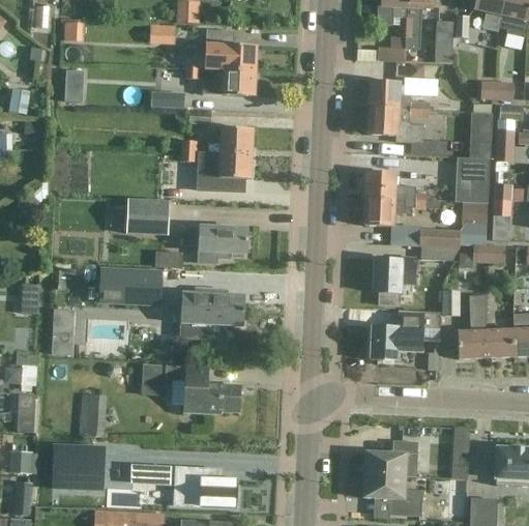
[(407,17),(407,0),(381,0),(381,3),(378,3),(377,22),(393,23),(393,12),(400,12),(399,26),(413,27),(413,17),(407,17)]
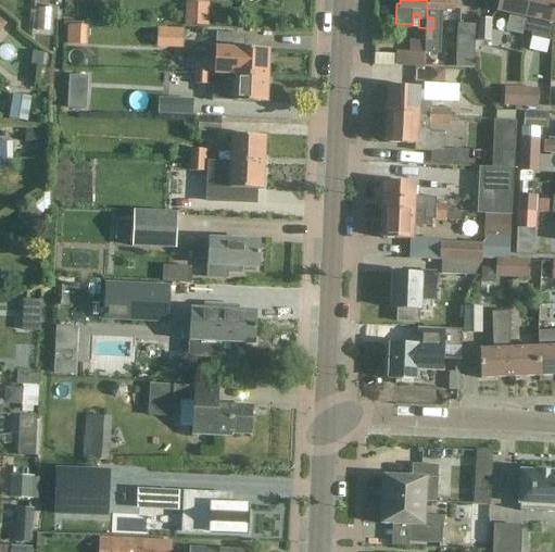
[(433,28),(418,27),(418,37),(426,38),(425,51),(425,63),(474,65),(476,22),(442,20),(443,7),(454,7),(454,0),(427,0),(427,17),(433,17),(433,28)]
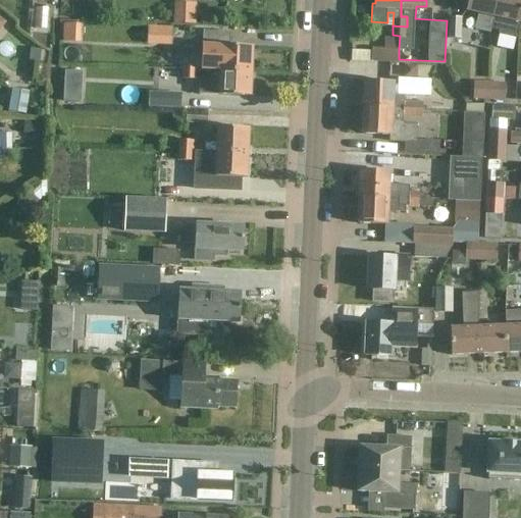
[(492,13),(496,0),(467,0),(466,7),(478,9),(474,27),(490,30),(491,26),(495,13),(492,13)]
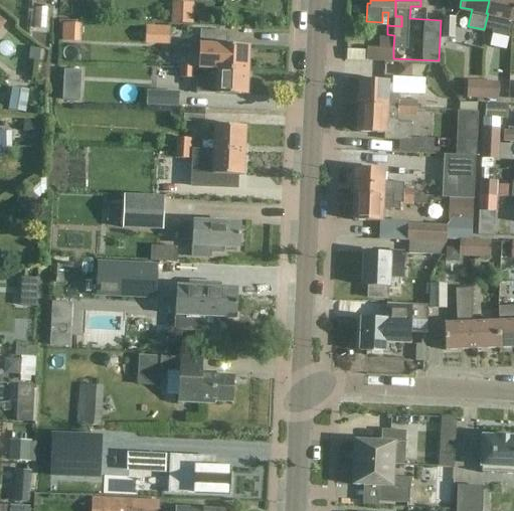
[(489,0),(486,13),(488,13),(485,25),(495,27),(494,31),(509,34),(513,19),(512,19),(513,12),(513,0),(489,0)]
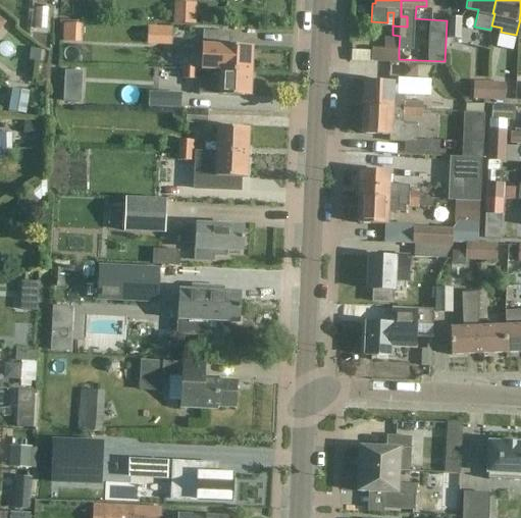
[(450,14),(449,35),(461,36),(462,14),(450,14)]
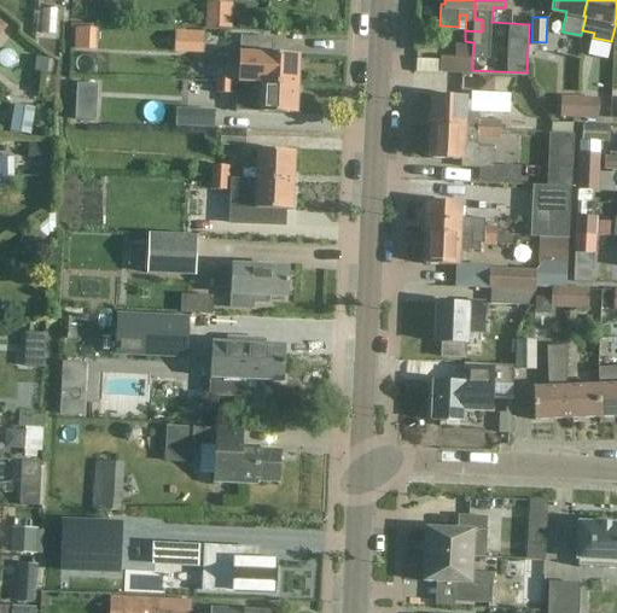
[(473,42),(465,41),(457,41),(457,57),(472,57),(473,42)]
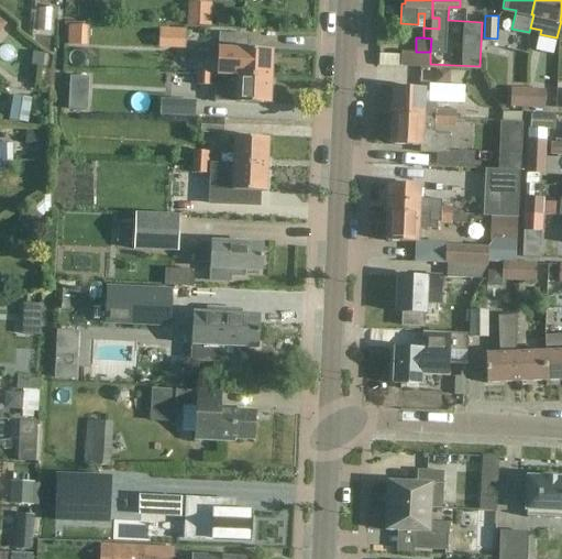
[(238,73),(271,74),(272,47),(239,46),(220,45),(219,73),(238,73)]
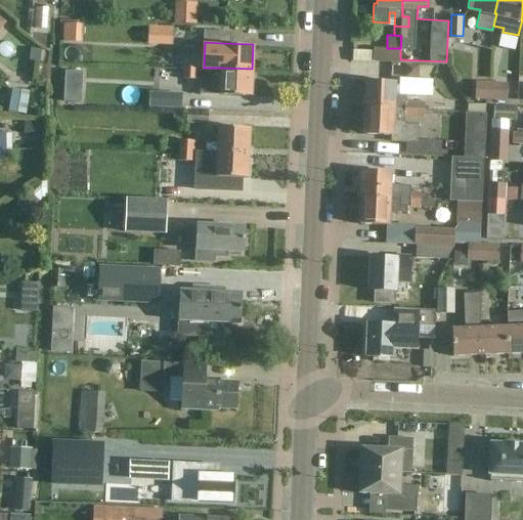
[(184,55),(183,65),(198,66),(199,56),(184,55)]
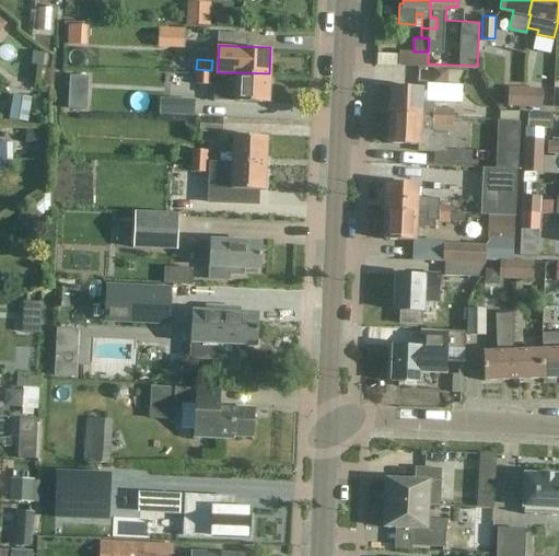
[(211,81),(211,70),(196,69),(196,80),(211,81)]
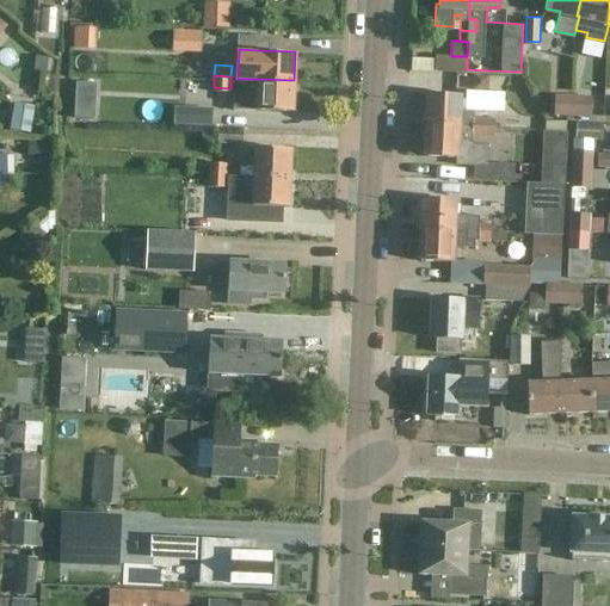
[(536,101),(547,101),(548,78),(525,76),(536,101)]
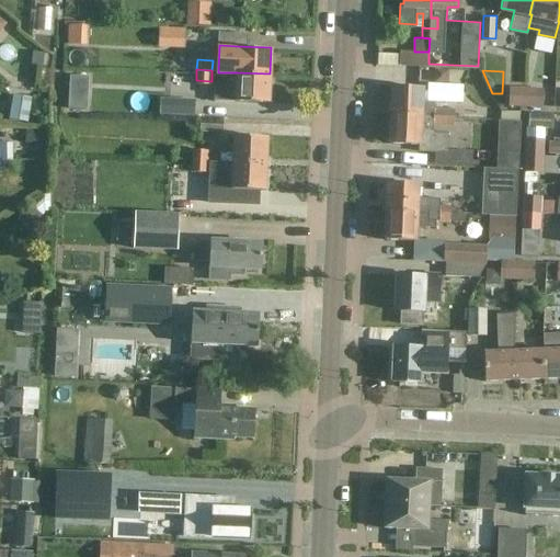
[(270,74),(237,72),(236,100),(269,101),(270,74)]
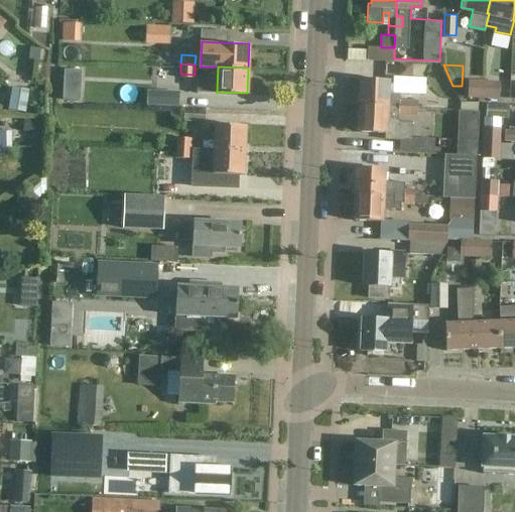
[(361,77),(360,103),(398,105),(398,112),(407,112),(408,98),(399,98),(399,91),(388,90),(389,78),(361,77)]
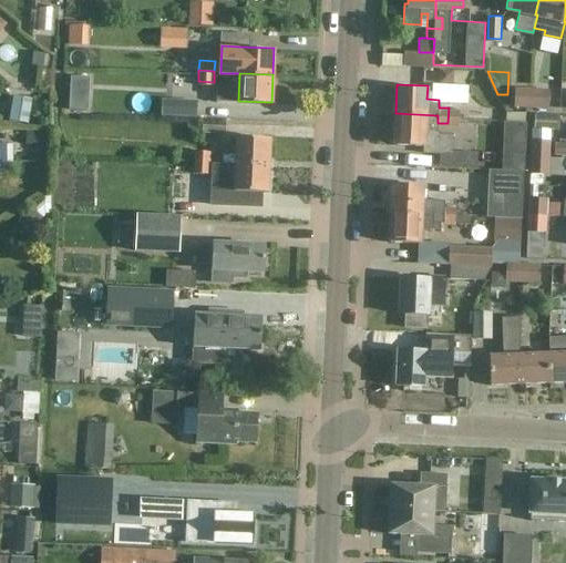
[(514,104),(533,104),(534,86),(515,85),(514,104)]
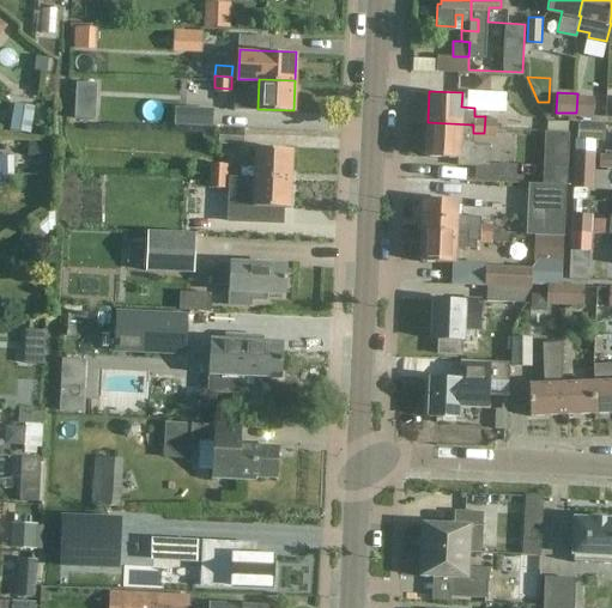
[(594,93),(577,93),(576,113),(593,114),(594,93)]
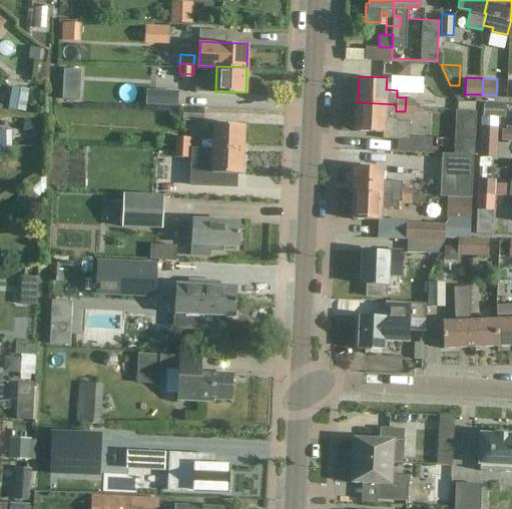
[(205,90),(178,90),(178,101),(205,100),(205,90)]
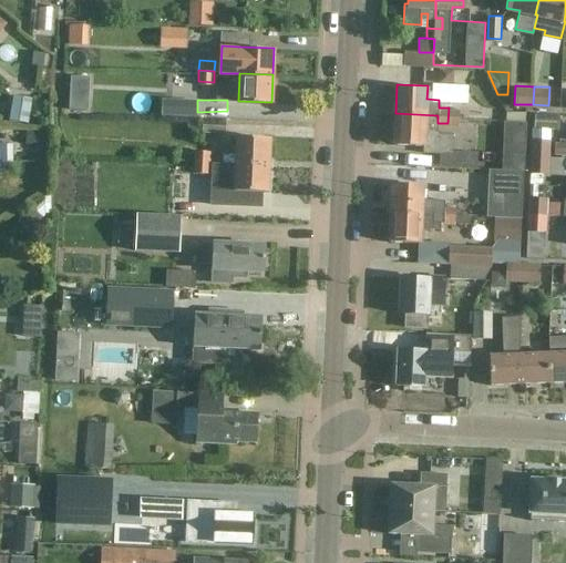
[(449,108),(448,123),(459,123),(460,108),(449,108)]
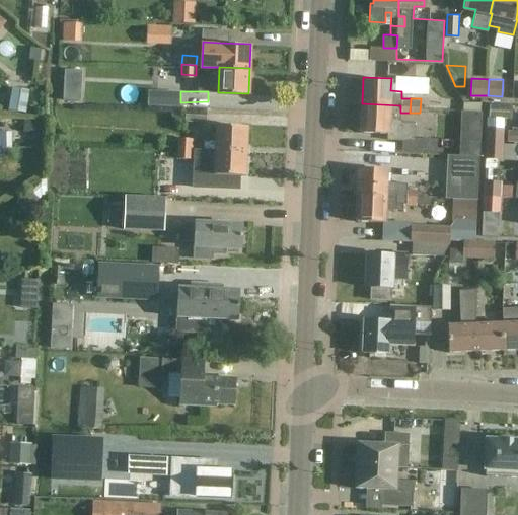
[(464,99),(464,107),(477,108),(477,109),(482,109),(482,100),(464,99)]
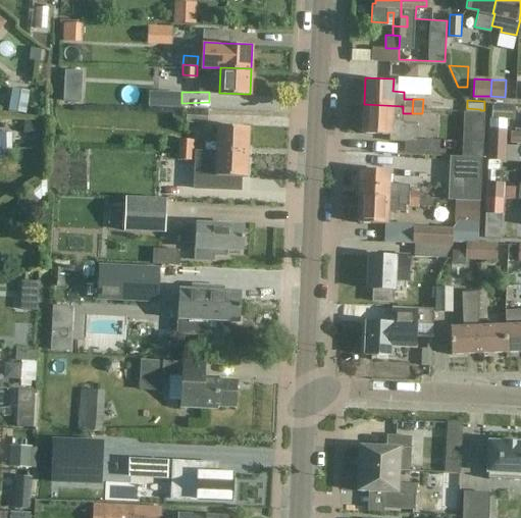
[(506,142),(507,126),(507,116),(515,117),(516,103),(493,102),(492,115),(490,115),(489,141),(506,142)]
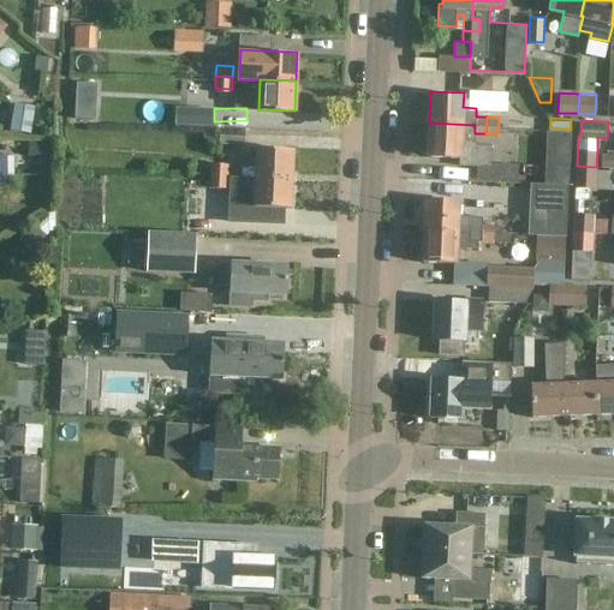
[(475,125),(429,123),(428,154),(460,155),(459,162),(492,163),(492,142),(475,142),(475,133),(475,125)]
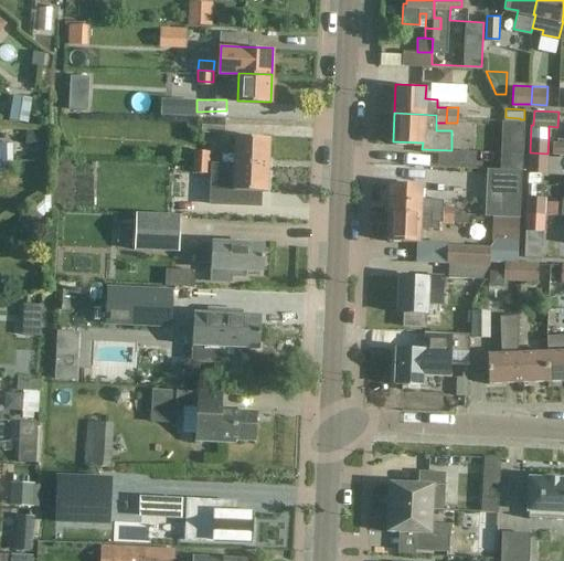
[(225,130),(225,116),(202,115),(202,129),(225,130)]
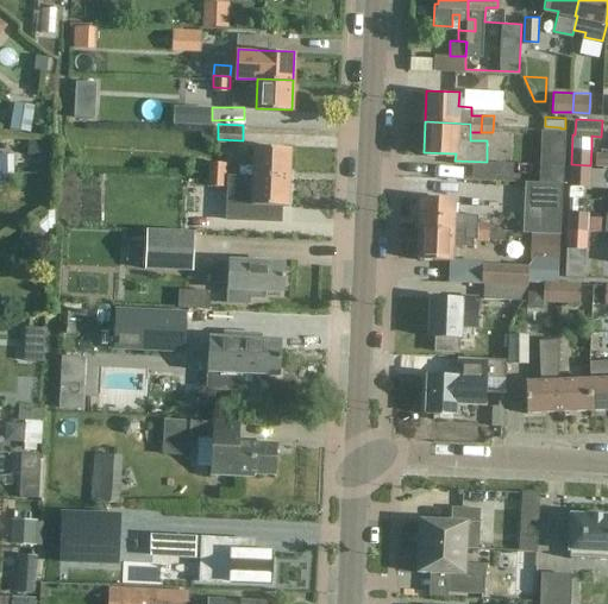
[(561,127),(545,126),(545,127),(543,127),(541,144),(561,145),(561,129),(561,127)]
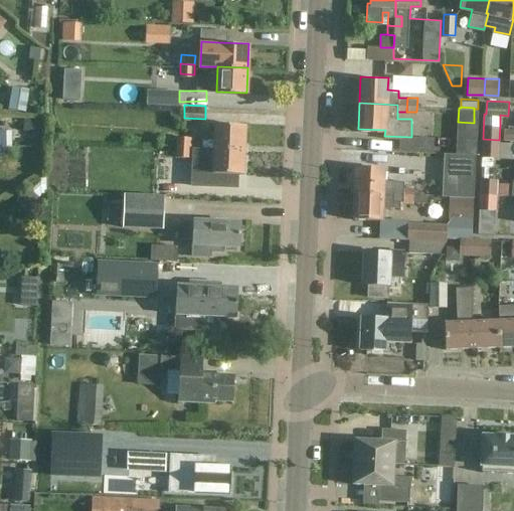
[(215,122),(214,146),(244,148),(245,123),(215,122)]
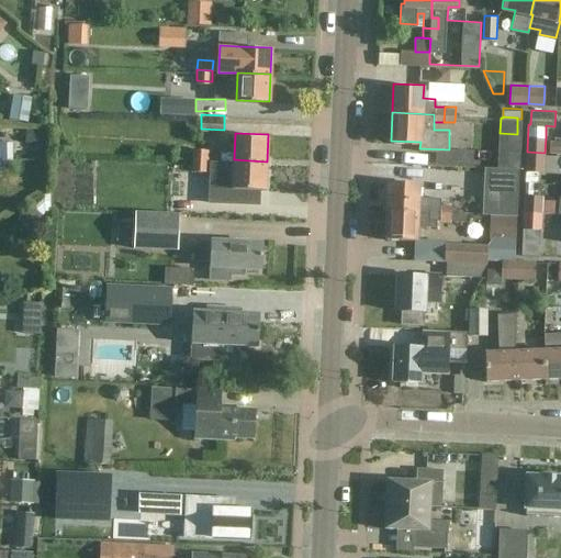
[(192,158),(209,159),(210,148),(193,147),(192,158)]
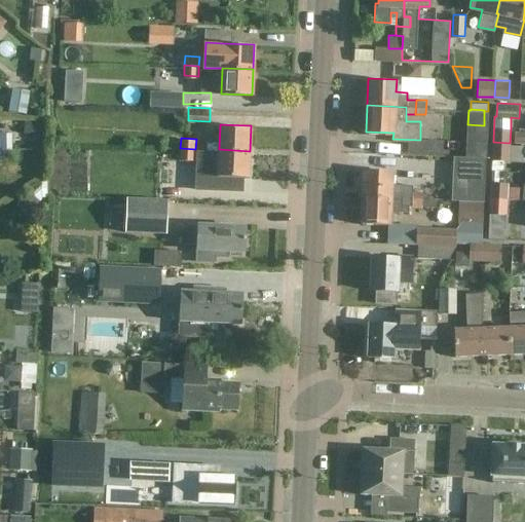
[(509,159),(510,143),(493,142),(492,158),(509,159)]
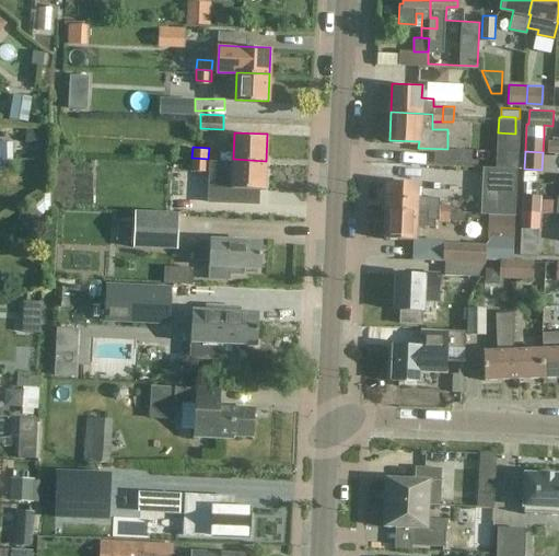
[(208,169),(208,159),(191,158),(191,169),(208,169)]
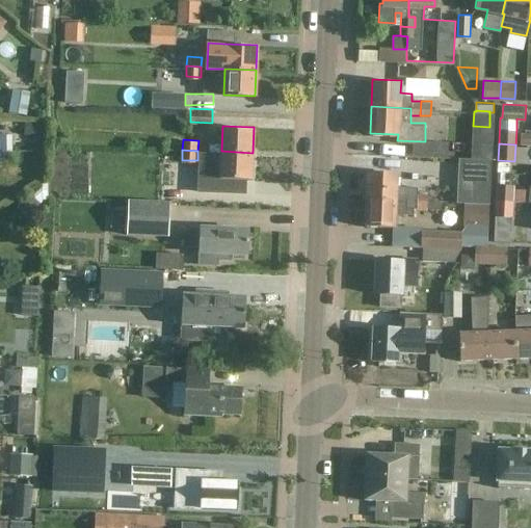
[(253,153),(221,151),(219,177),(250,179),(253,153)]
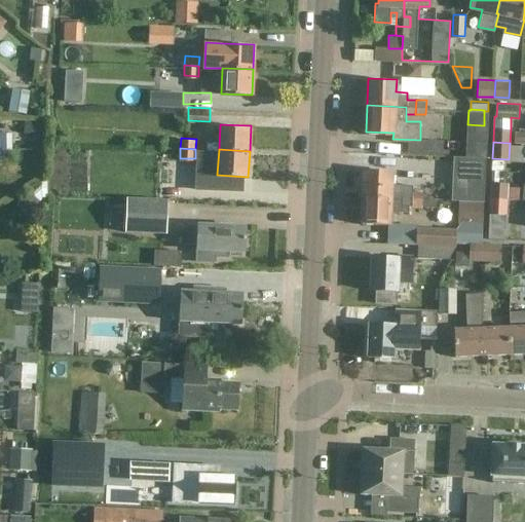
[(401,168),(434,170),(444,170),(444,154),(418,153),(418,155),(402,155),(401,168)]
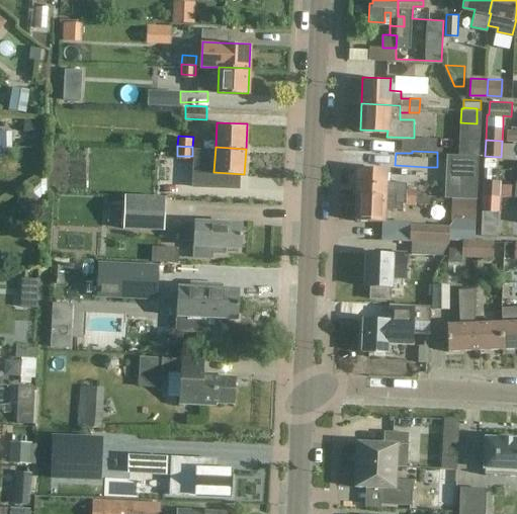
[(358,166),(357,192),(396,194),(396,201),(403,201),(406,201),(406,187),(407,182),(385,181),(386,167),(358,166)]
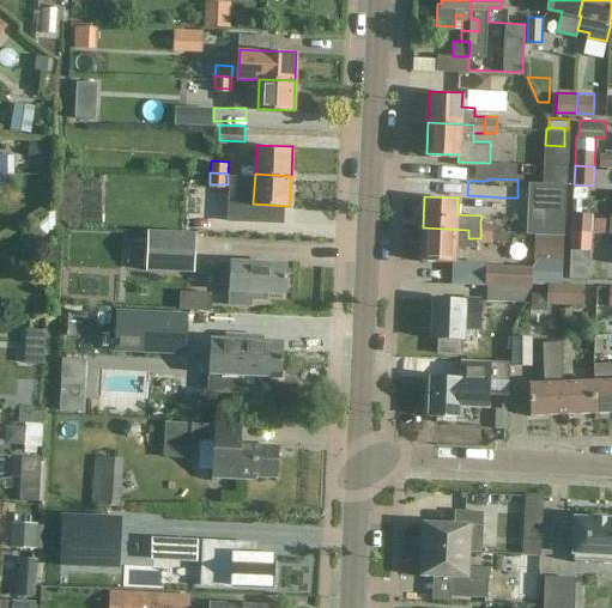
[(573,211),(571,229),(591,230),(592,212),(573,211)]
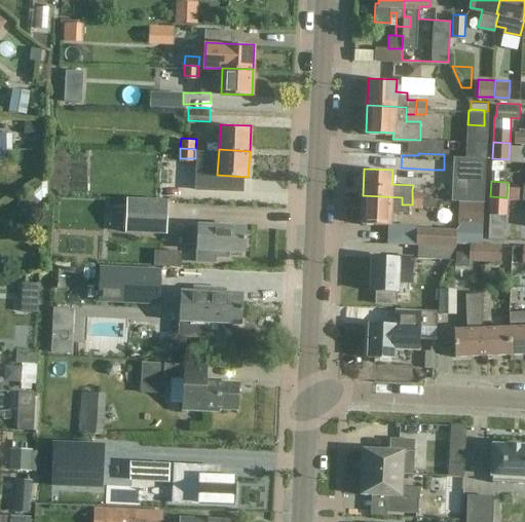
[(422,191),(412,190),(412,204),(421,204),(421,203),(436,204),(436,198),(422,197),(422,191)]
